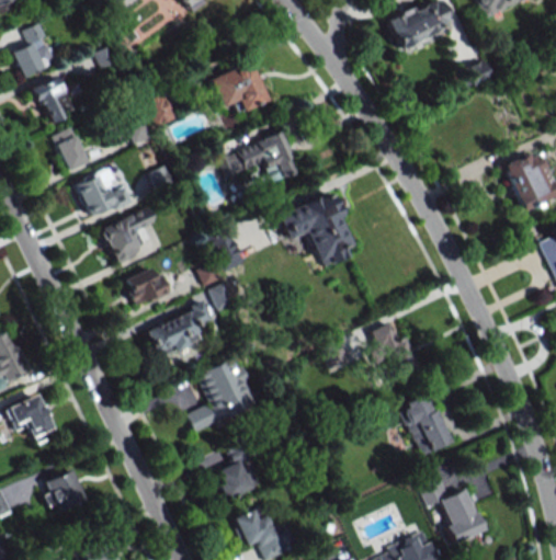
[(0,0),(0,14),(19,7),(14,0),(0,0)]
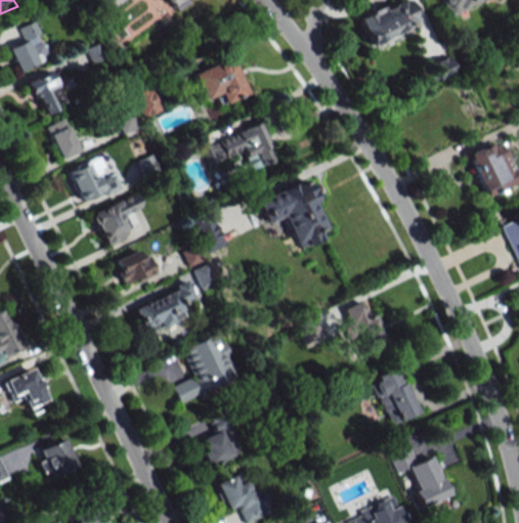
[(99,0),(107,11),(123,0),(167,0),(175,11),(191,1),(190,0),(99,0)]
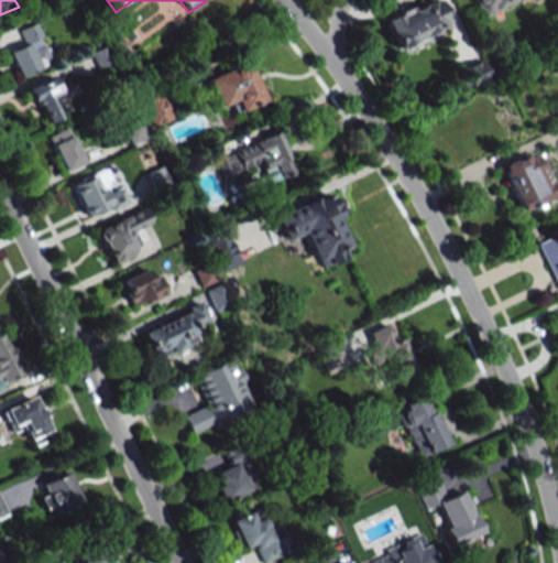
[(453,31),(441,0),(434,0),(387,18),(401,52),(453,31)]
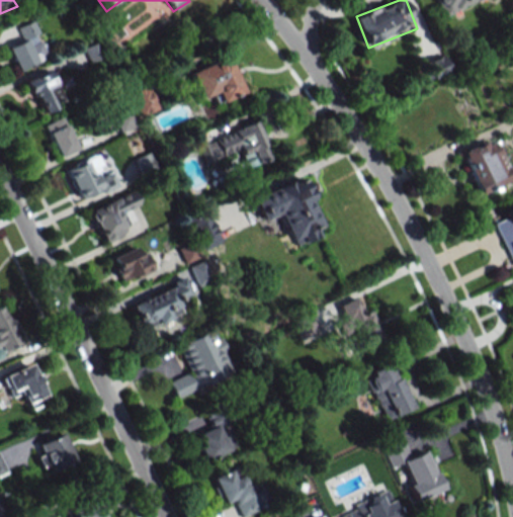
[(439,0),(445,15),(485,0),(439,0)]
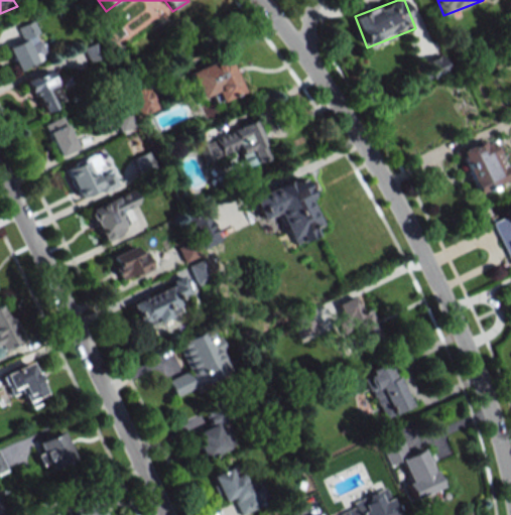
[(10,46),(21,71),(52,56),(36,21),(20,29),(25,39),(10,46)]
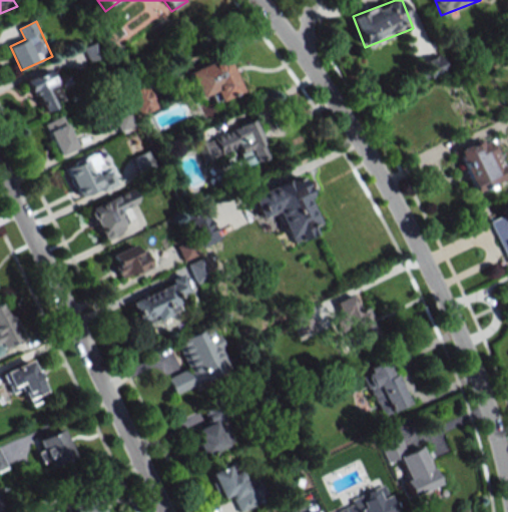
[(433,79),(449,71),(441,55),(425,63),(433,79)]
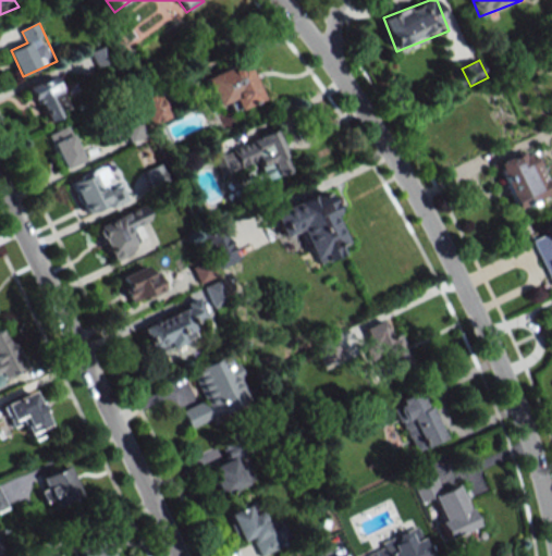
[(265,101),(250,62),(207,77),(219,108),(233,102),(236,111),(265,101)]
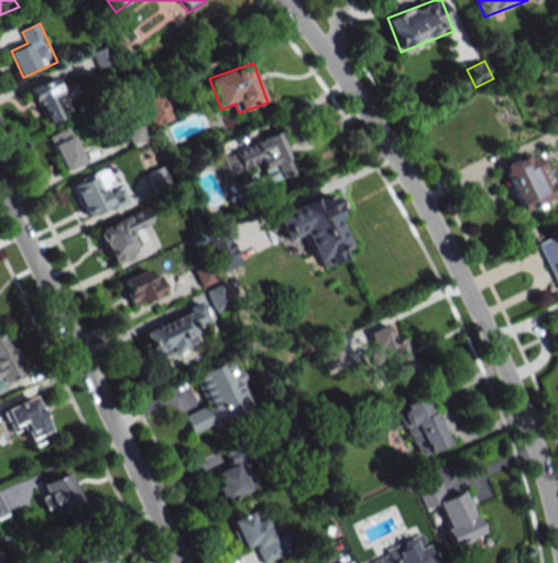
[(31,89),(46,126),(73,114),(57,78),(31,89)]
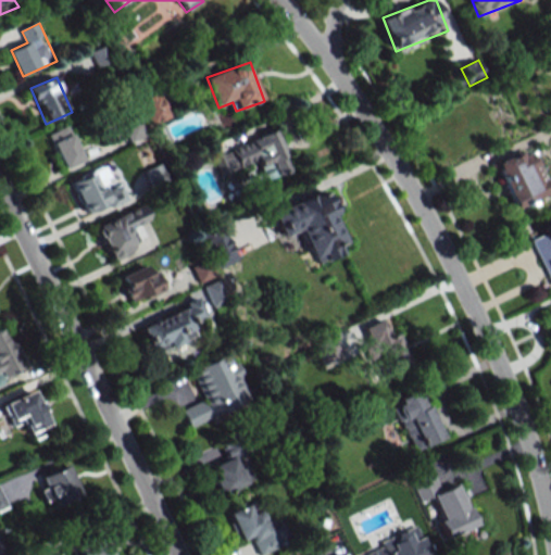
[(51,136),(67,169),(87,160),(70,126),(51,136)]
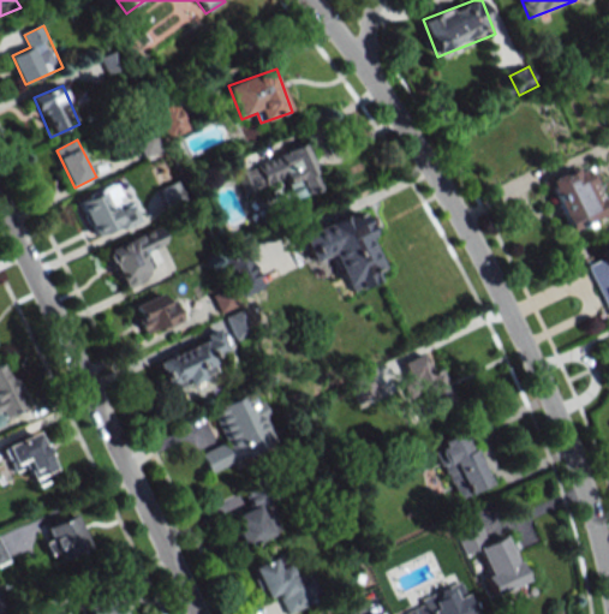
[(327,189),(310,145),(239,172),(248,195),(288,179),(297,201),(327,189)]
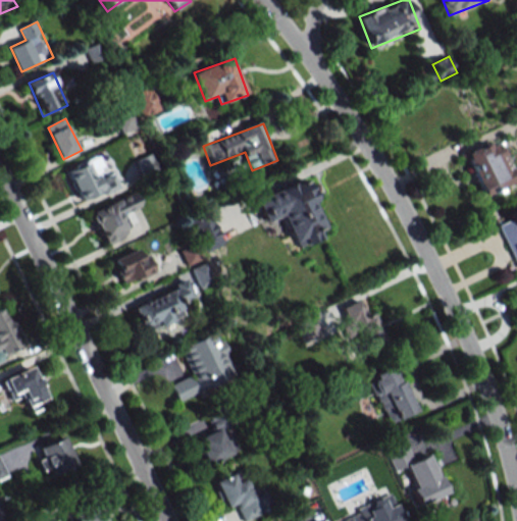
[(499,141),(466,154),(484,197),(516,184),(516,181),(499,141)]
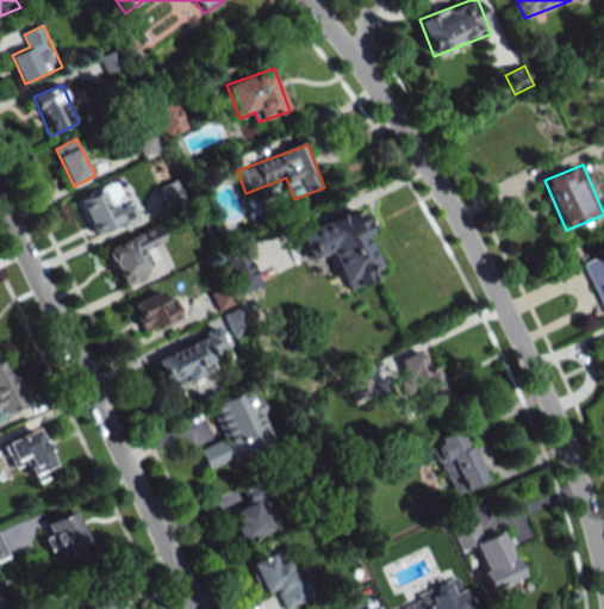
[(81,200),(97,238),(144,218),(136,200),(128,203),(120,184),(81,200)]
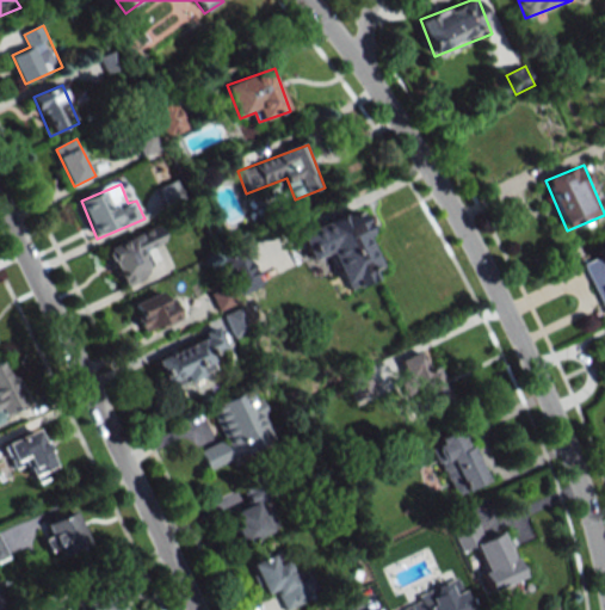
[(381,279),(376,269),(383,266),(360,209),(301,233),(313,263),(333,254),(349,294),(381,279)]
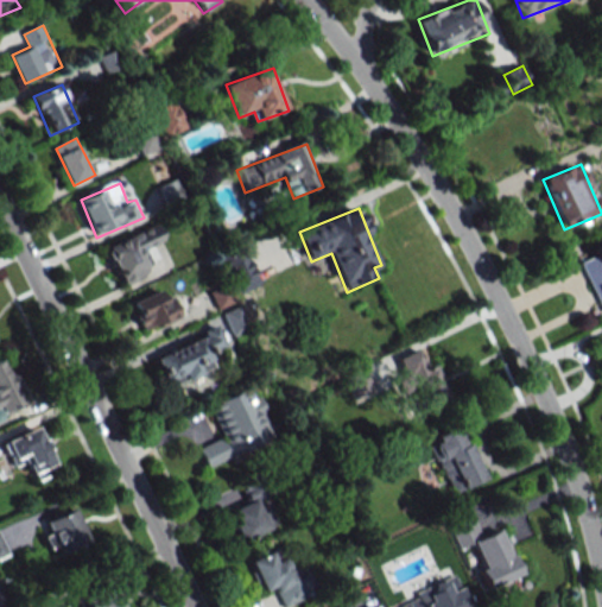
[(146,252),(170,242),(163,225),(108,246),(125,288),(156,276),(146,252)]
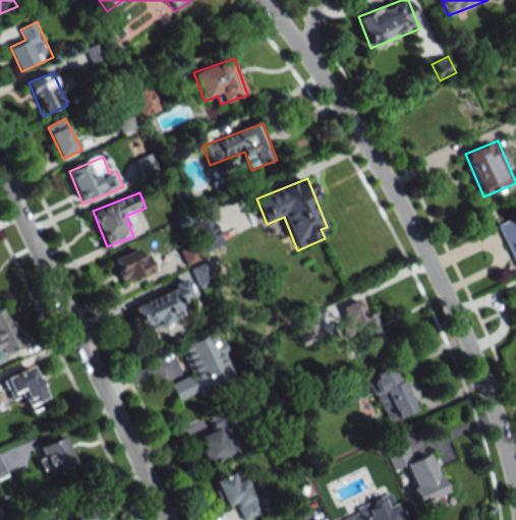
[(197,224),(206,251),(225,245),(217,218),(197,224)]
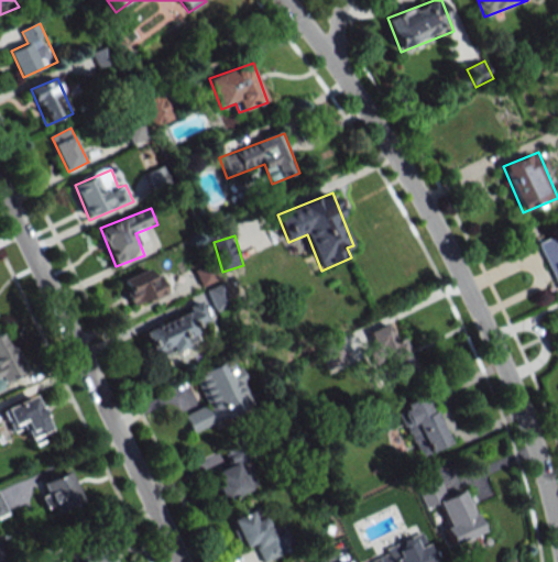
[(557,235),(542,242),(557,279),(557,235)]
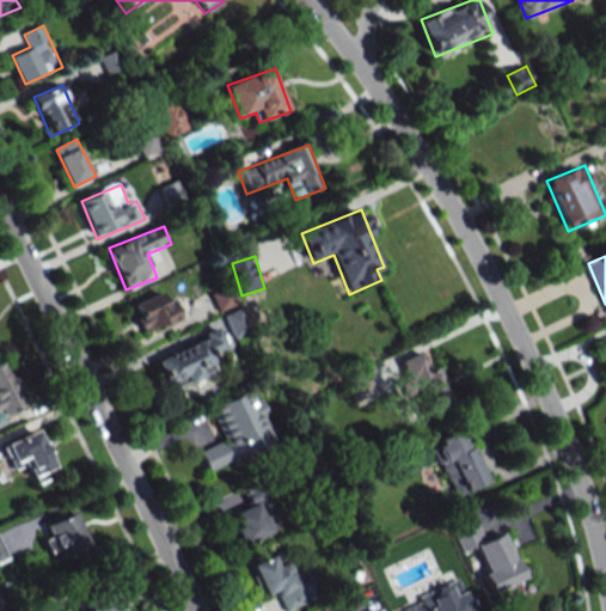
[(150,336),(184,319),(169,289),(134,307),(150,336)]
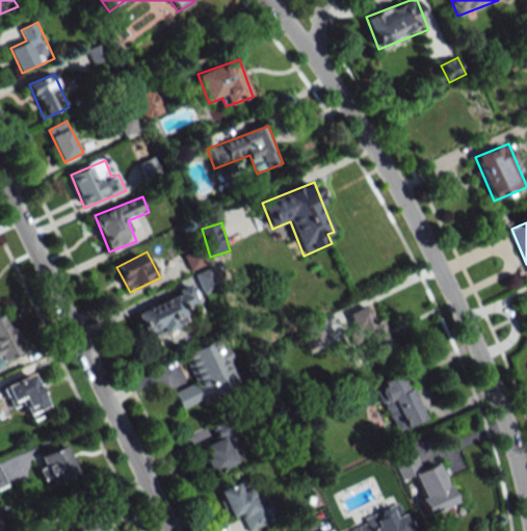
[(220,290),(211,269),(198,275),(207,295),(220,290)]
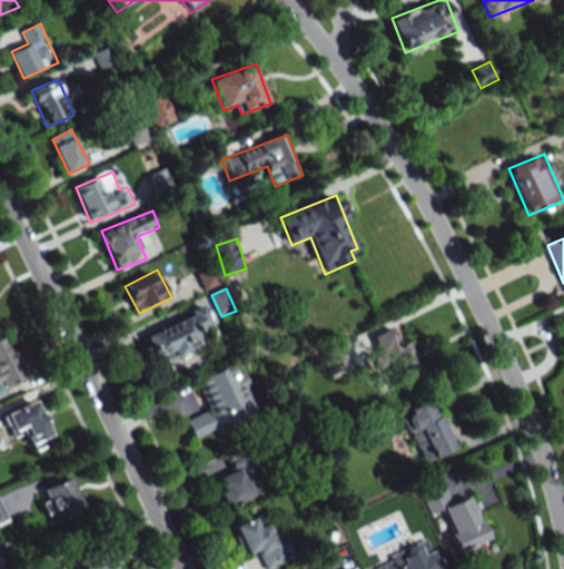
[(147,335),(160,365),(206,345),(199,332),(216,324),(208,307),(147,335)]
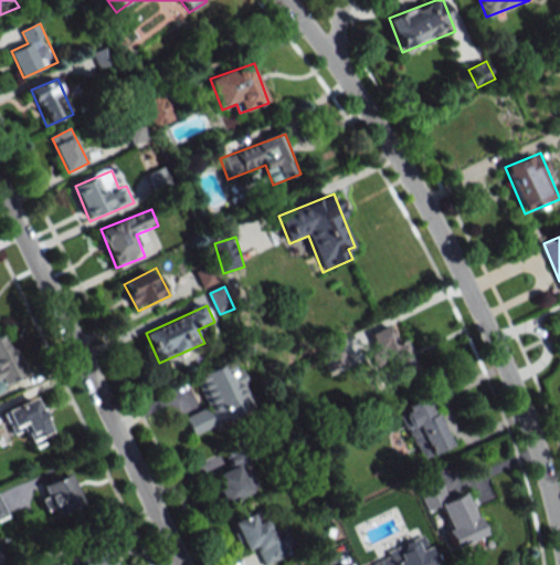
[(370,344),(407,374),(420,357),(384,327),(370,344)]
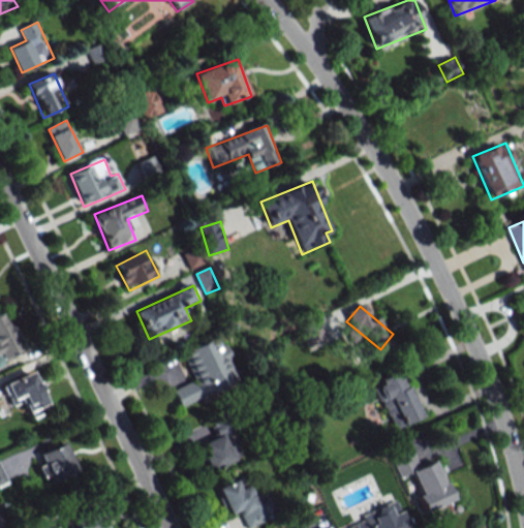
[(0,365),(25,355),(7,312),(0,314),(0,365)]
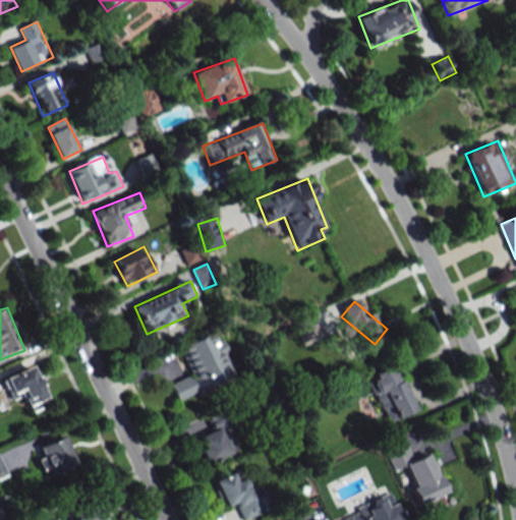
[(182,346),(193,376),(172,385),(179,401),(239,378),(222,331),(182,346)]
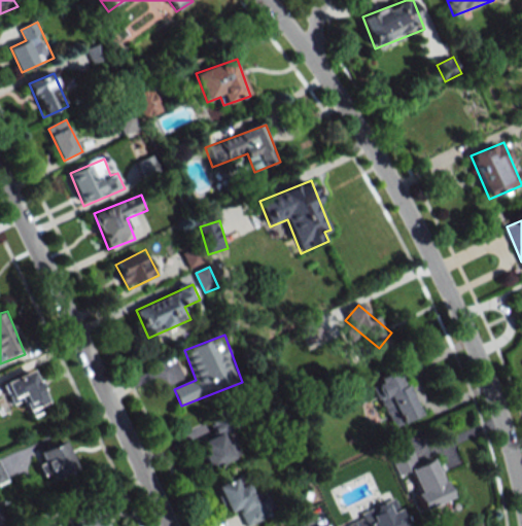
[(12,381),(30,416),(54,405),(37,370),(12,381)]
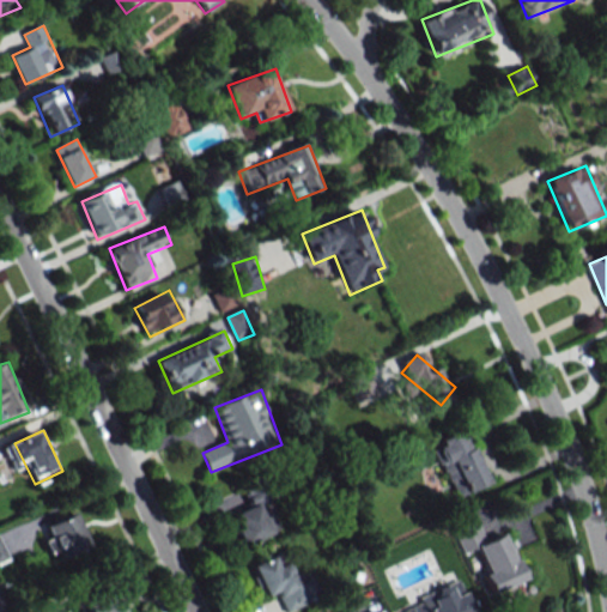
[(460,498),(492,484),(468,430),(435,446),(460,498)]
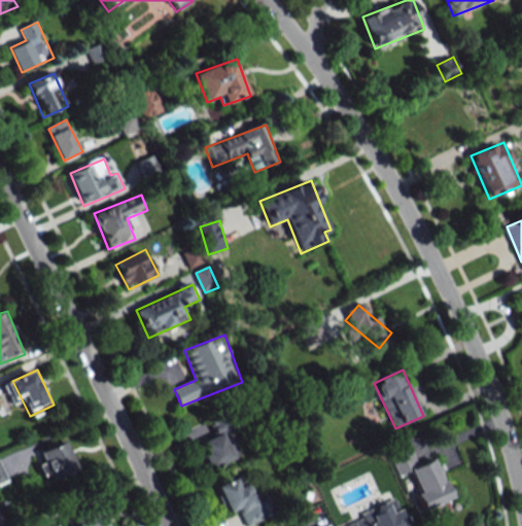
[(246,456),(240,440),(235,442),(224,416),(212,421),(218,436),(201,444),(211,470),(246,456)]
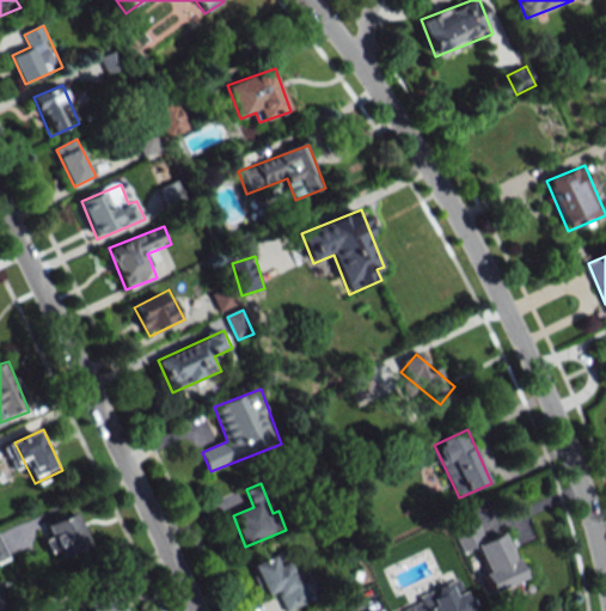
[(93,544),(79,512),(46,527),(60,560),(93,544)]
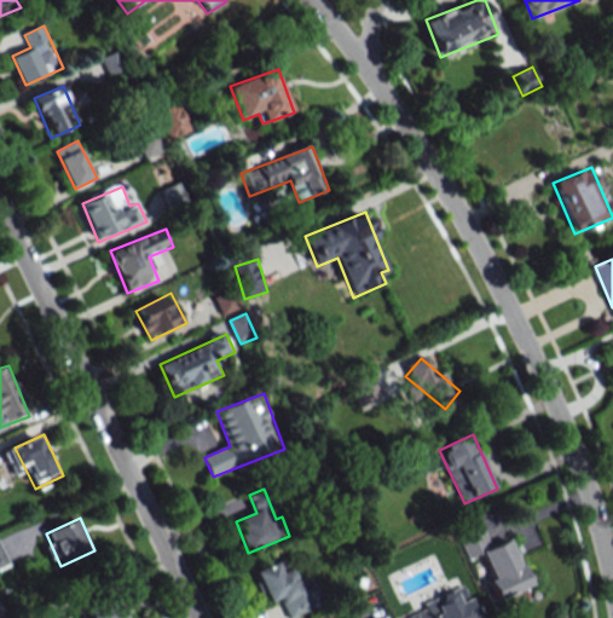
[(514,539),(495,548),(481,518),(458,526),(472,558),(485,552),(504,599),(533,585),(514,539)]
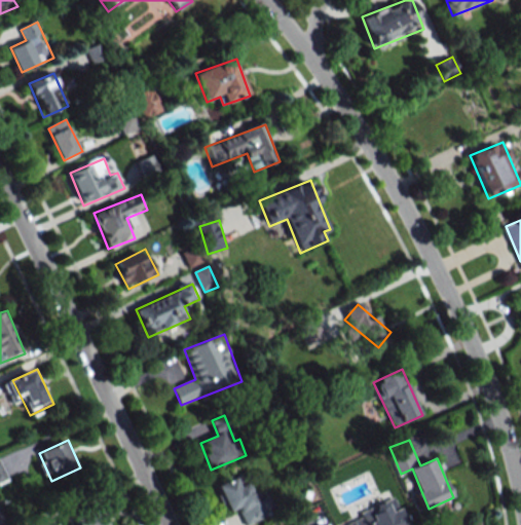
[(0,487),(12,480),(1,459),(0,459),(0,487)]
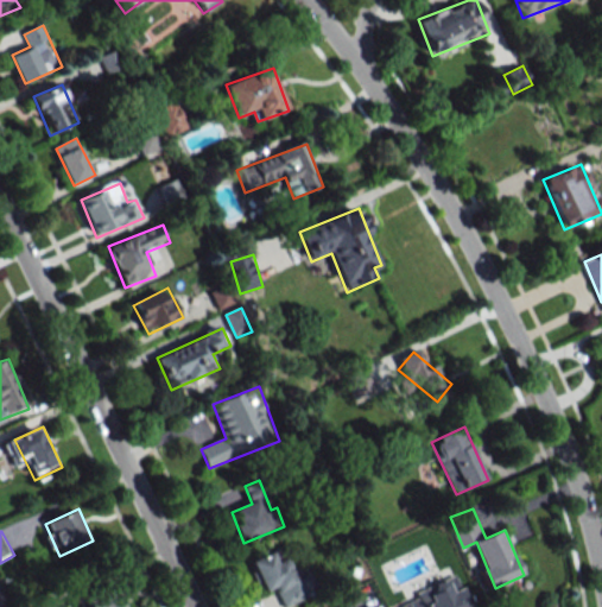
[(253,562),(265,593),(278,588),(286,606),(291,606),(321,595),(311,571),(297,577),(290,560),(280,563),(276,552),(253,562)]
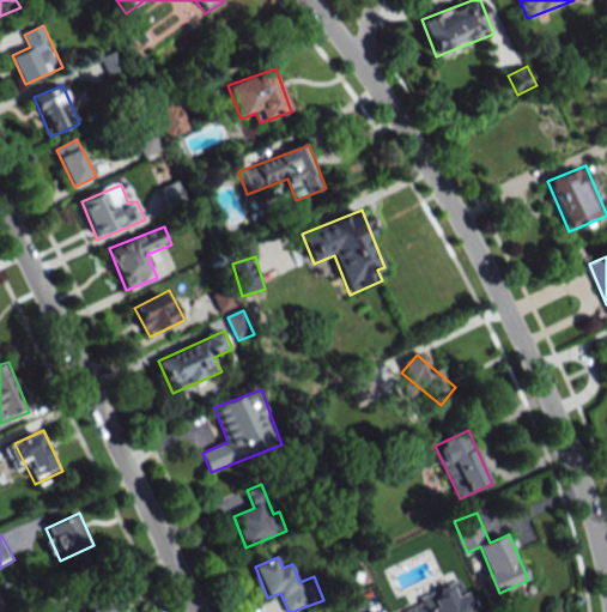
[(407,605),(411,611),(475,611),(466,585),(407,605)]
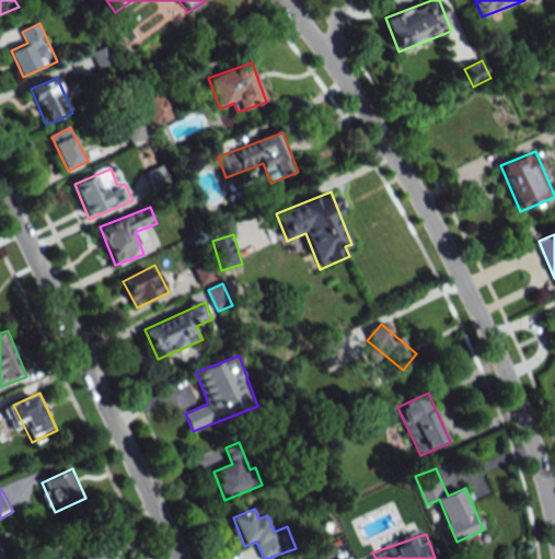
[(115,558),(107,542),(78,555),(80,558),(115,558)]
